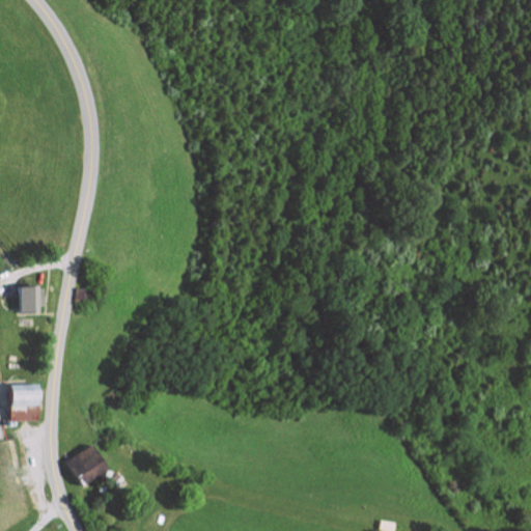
[(20,312),(39,312),(39,306),(44,306),(44,289),(39,290),(39,285),(20,285),(20,312)]
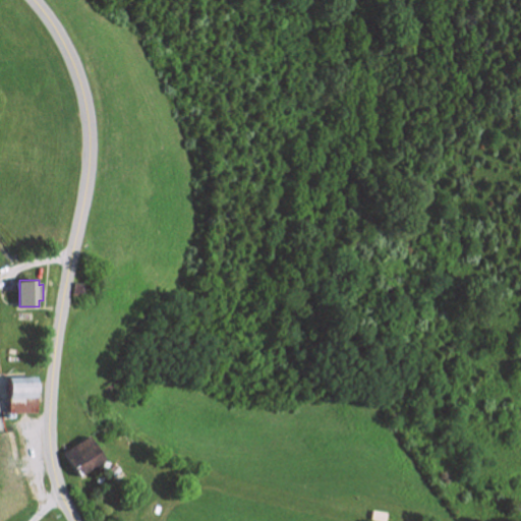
[(9,377),(8,413),(39,413),(39,377),(9,377)]
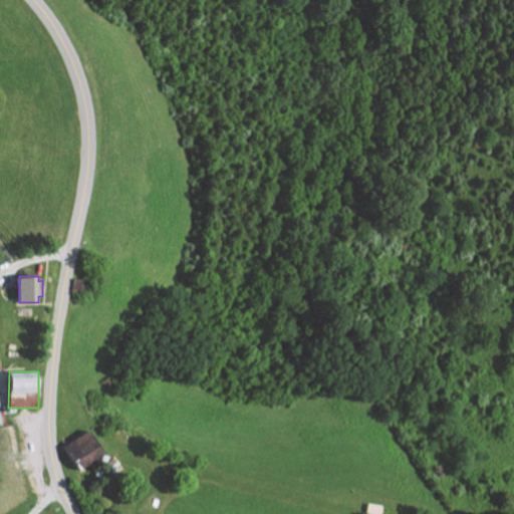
[(77,469),(103,453),(89,429),(63,445),(77,469)]
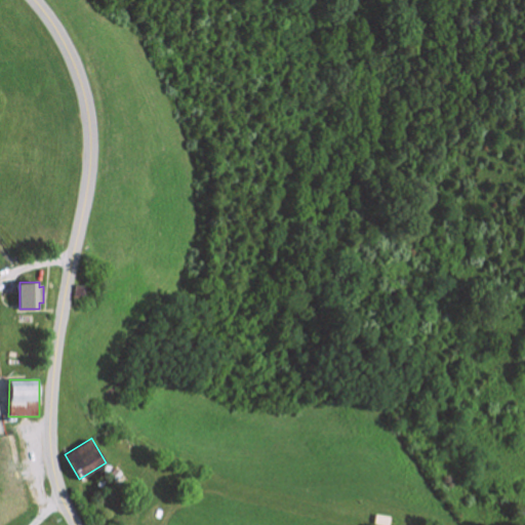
[(115,467),(108,474),(114,480),(121,473),(115,467)]
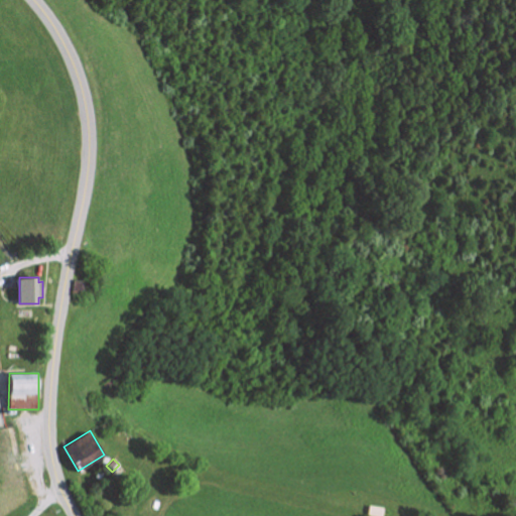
[(383,515),(384,507),(370,505),(369,514),(383,515)]
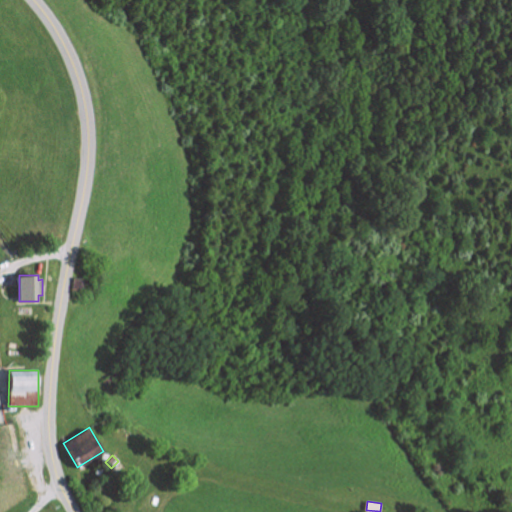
All buildings are outlined.
